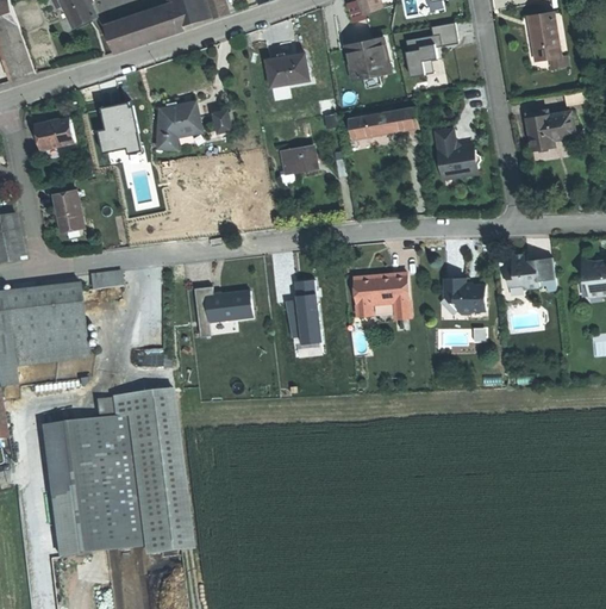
[(32,74),(7,0),(0,0),(0,37),(14,80),(32,74)]
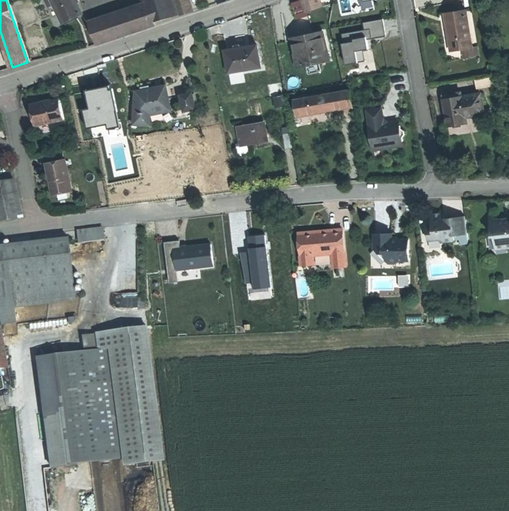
[(79,13),(72,0),(42,0),(45,7),(51,4),(60,22),(79,13)]
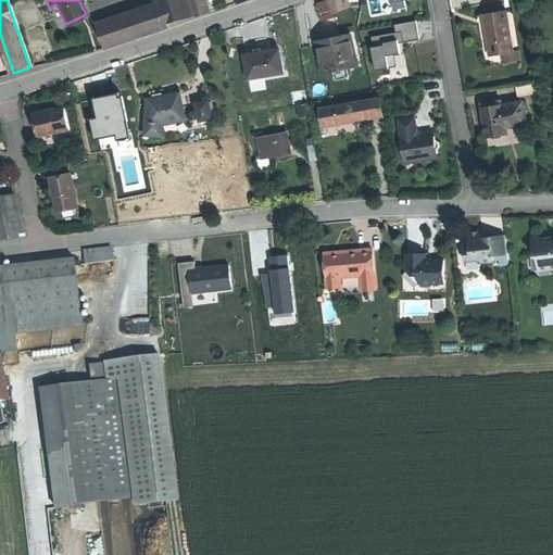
[(152,0),(154,9),(95,27),(101,47),(161,28),(160,26),(190,17),(185,0),(152,0)]
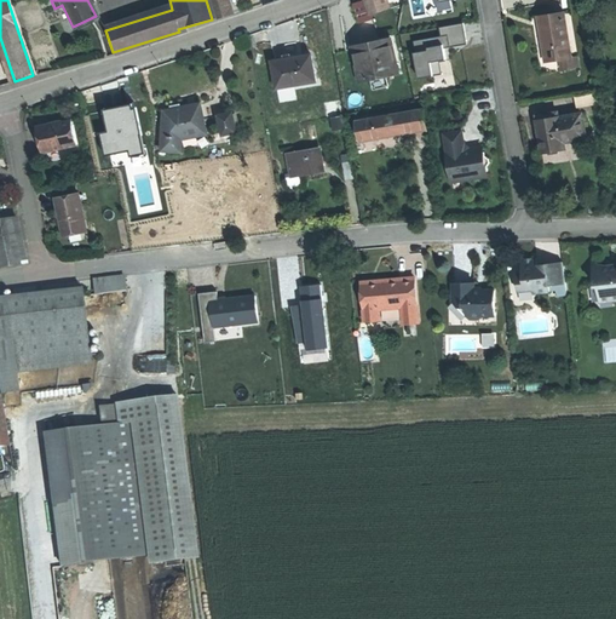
[(223,0),(208,0),(214,18),(228,15),(223,0)]
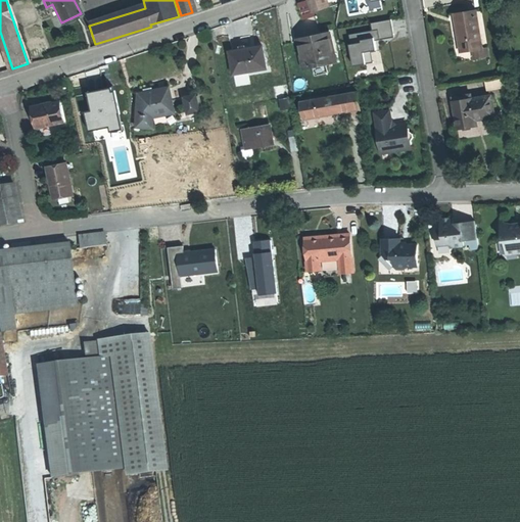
[(305,0),(311,13),(327,8),(324,0),(305,0)]
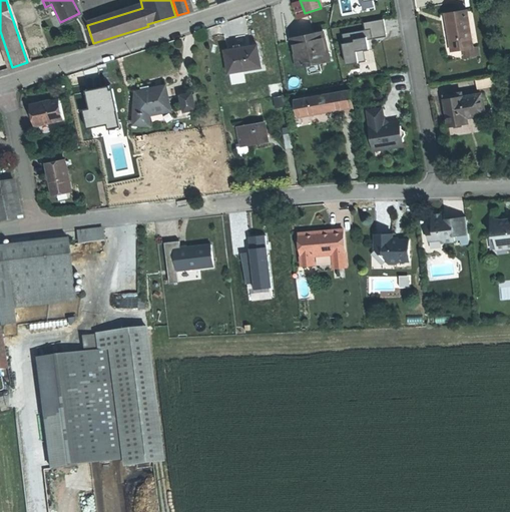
[(486,5),(479,6),(483,31),(490,30),(486,5)]
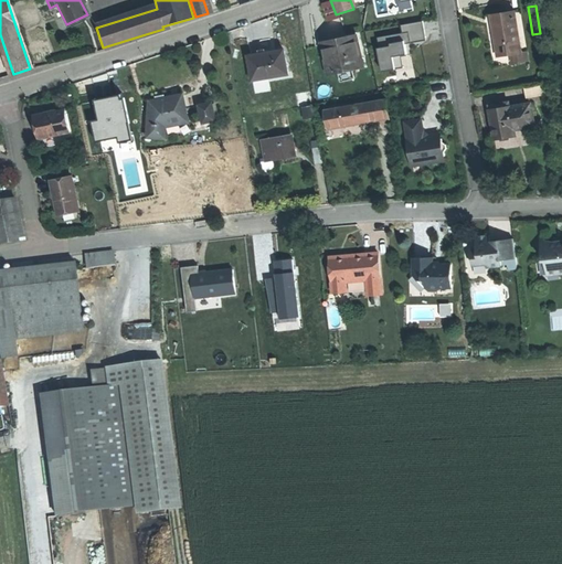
[(506,57),(523,54),(517,13),(484,19),(488,44),(492,68),(508,65),(506,57)]
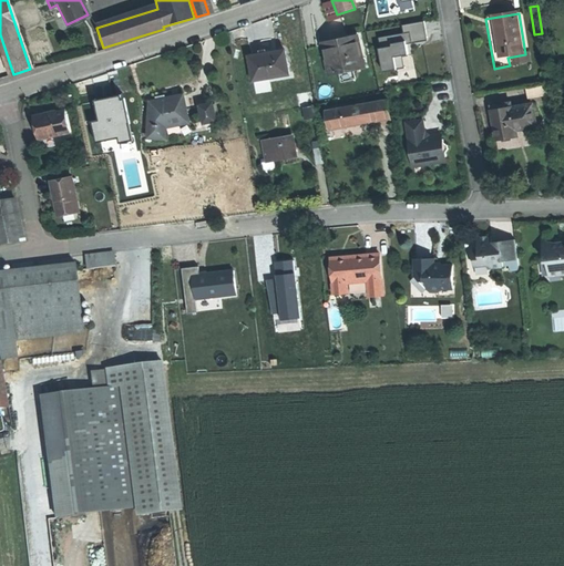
[(375,38),(381,71),(401,68),(399,54),(404,53),(402,43),(426,39),(422,20),(400,24),(401,32),(375,38)]
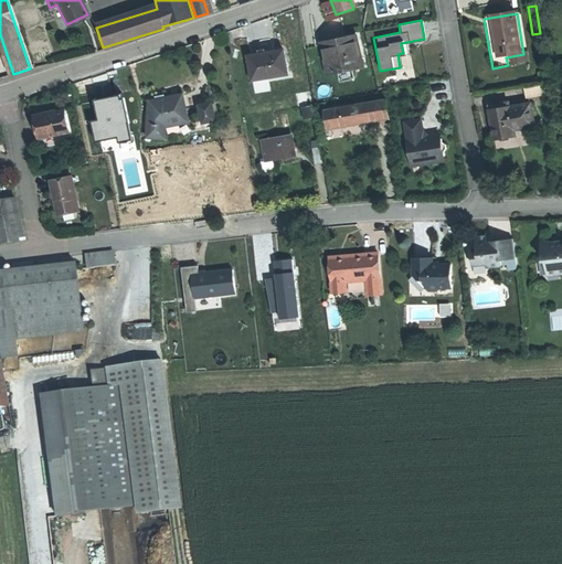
[(360,66),(353,33),(343,34),(345,40),(332,42),(319,44),(325,74),(335,72),(336,83),(351,80),(349,68),(360,66)]
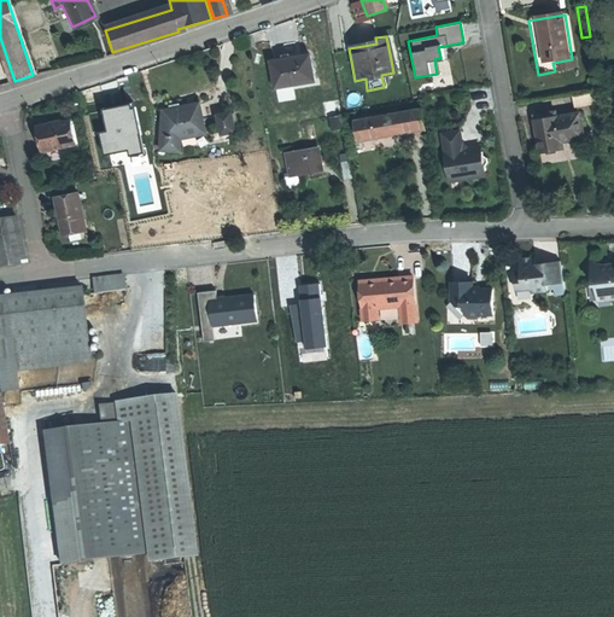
[(288,58),(268,62),(273,88),(311,81),(307,54),(288,58)]
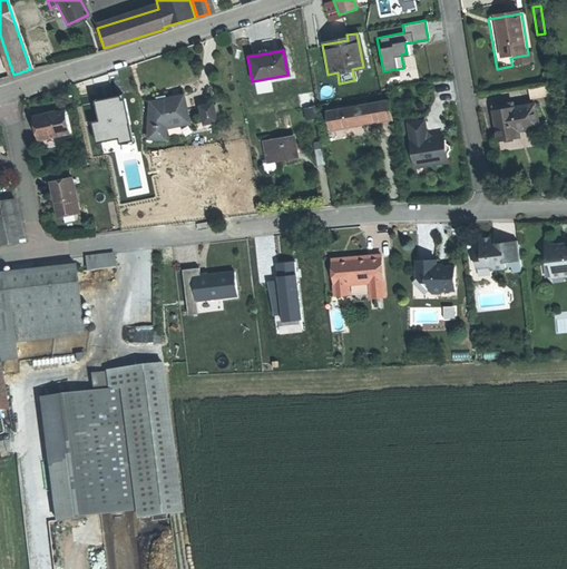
[(528,55),(510,58),(512,66),(530,64),(528,55)]
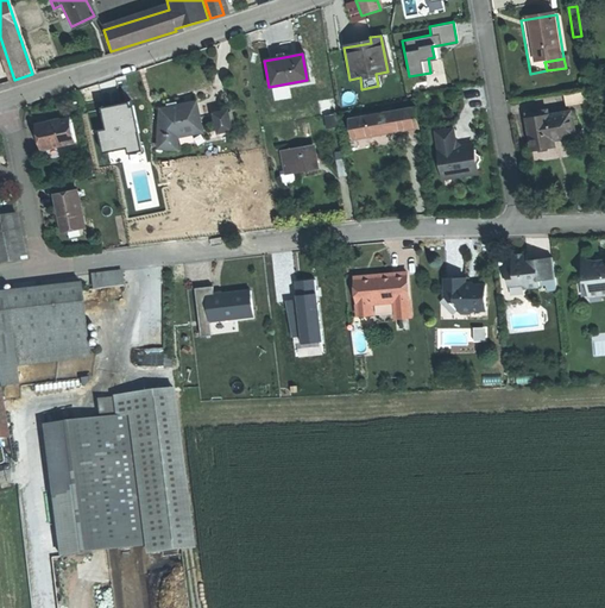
[(566,101),(583,98),(581,88),(565,91),(566,101)]
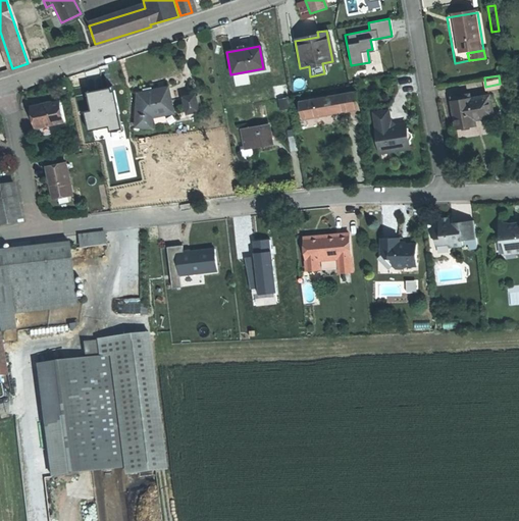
[(84,134),(118,127),(110,83),(81,89),(84,107),(79,108),(84,134)]
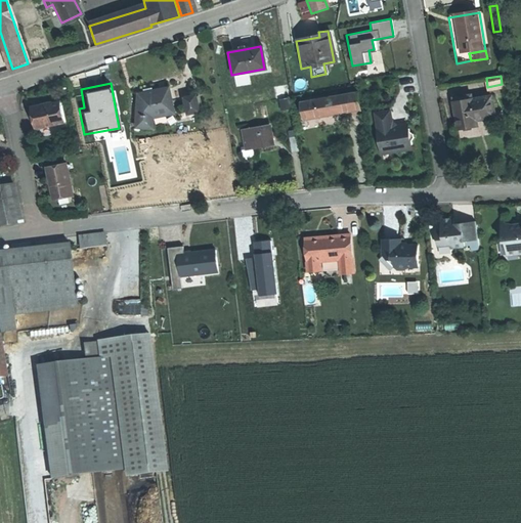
[(150,118),(172,114),(168,89),(152,92),(137,95),(134,128),(149,129),(150,118)]
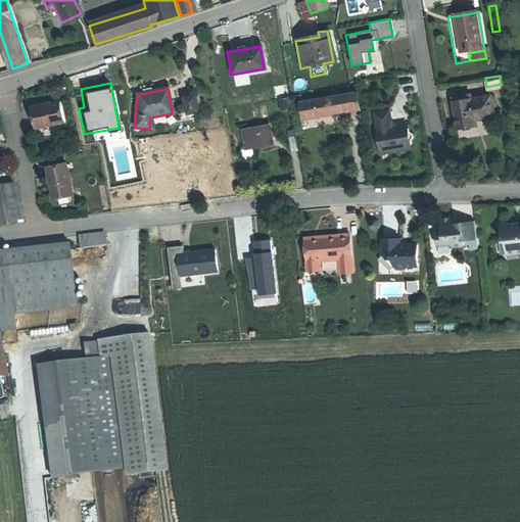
[(298,103),(300,120),(341,112),(359,109),(356,93),(298,103)]
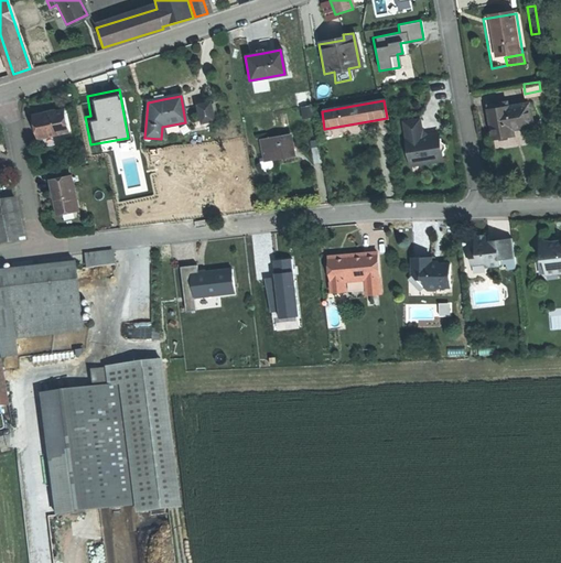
[(212,121),(208,104),(201,106),(196,107),(200,123),(204,122),(212,121)]
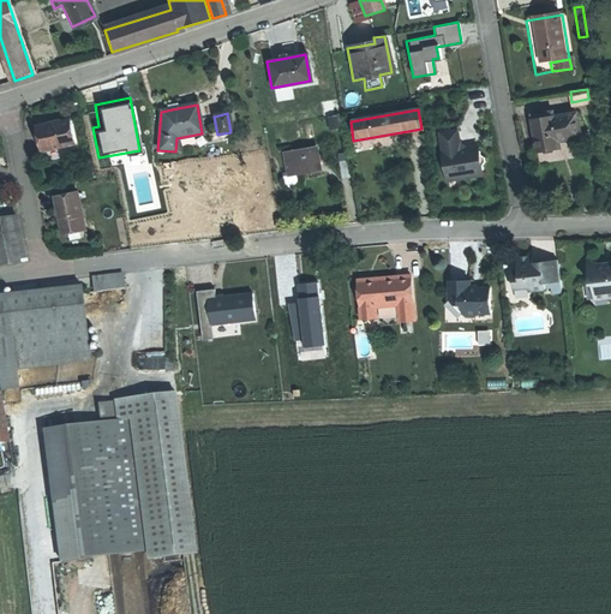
[(581,156),(574,114),(551,119),(550,113),(527,117),(535,164),(559,160),(581,156)]
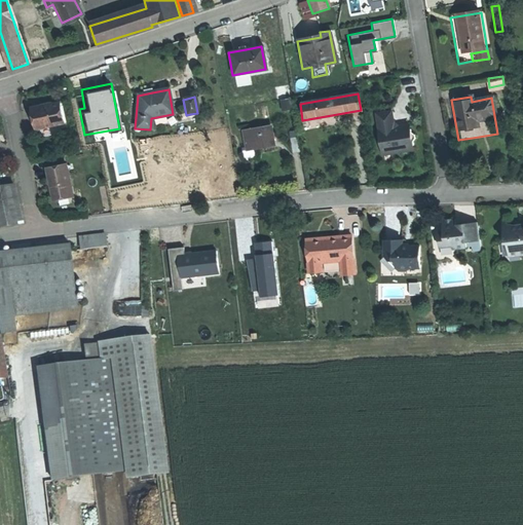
[(34,128),(63,123),(59,103),(43,106),(30,109),(34,128)]
